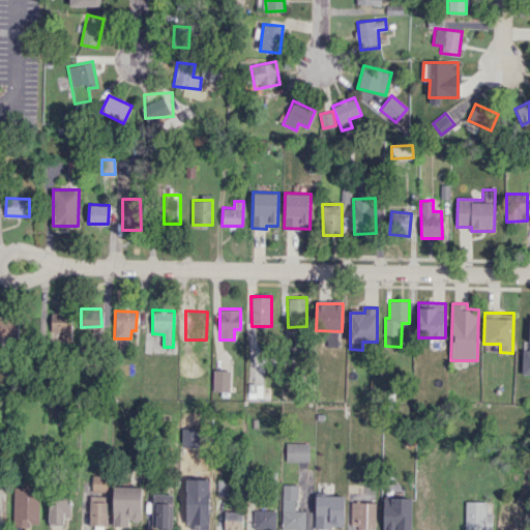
[(71,341),(71,318),(51,318),(52,341),(71,341)]
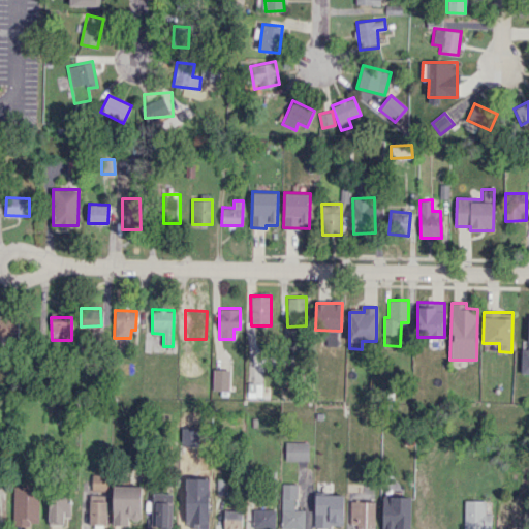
[(229,369),(213,369),(213,390),(228,391),(229,369)]
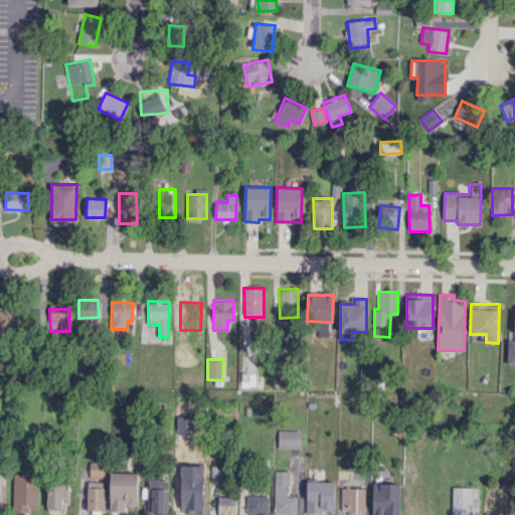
[(278,431),(278,449),(301,448),(300,430),(278,431)]
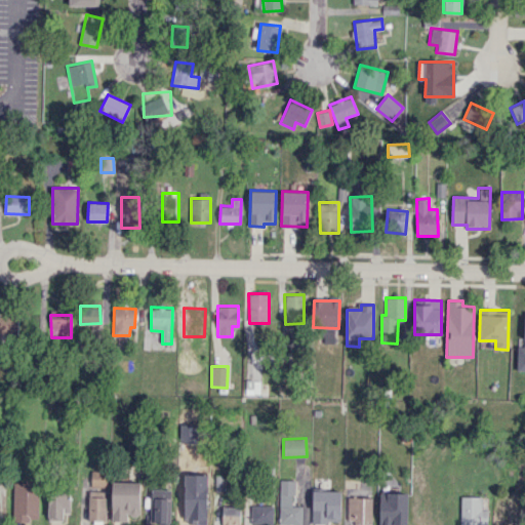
[(183,468),(193,468),(194,452),(184,452),(183,468)]
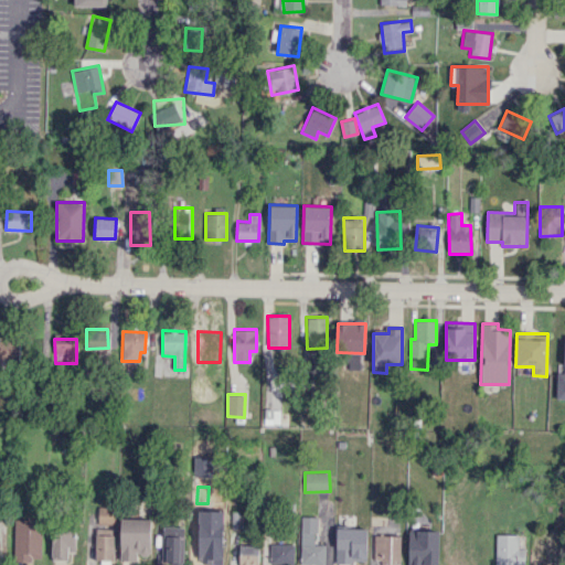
[(115,523),(115,507),(98,505),(98,523),(115,523)]
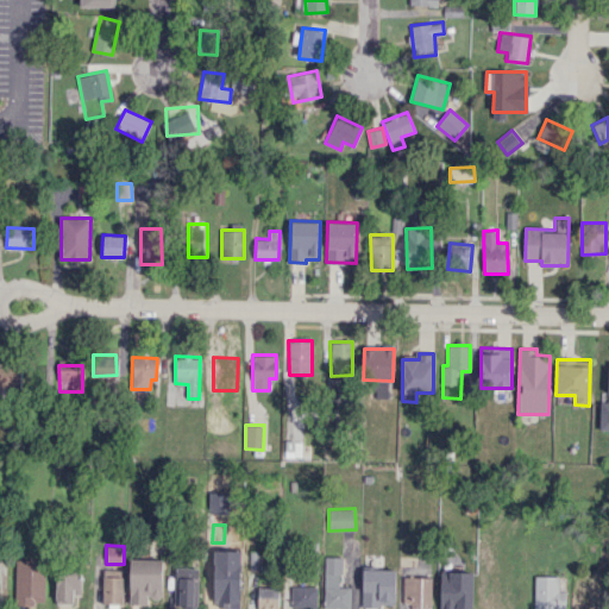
[(341,557),(325,557),(324,608),(350,608),(350,586),(341,586),(341,557)]
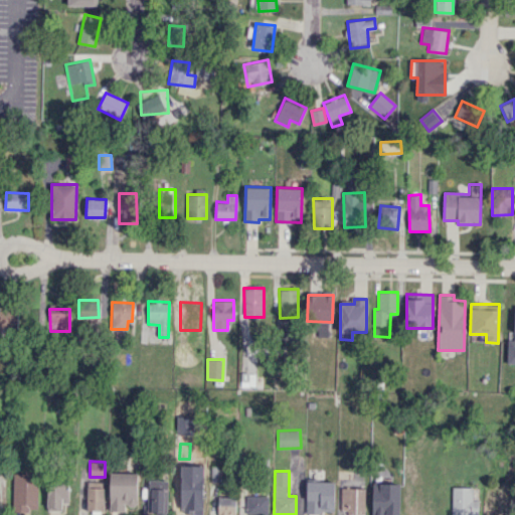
[(138,473),(111,473),(110,511),(125,511),(125,505),(137,505),(138,473)]
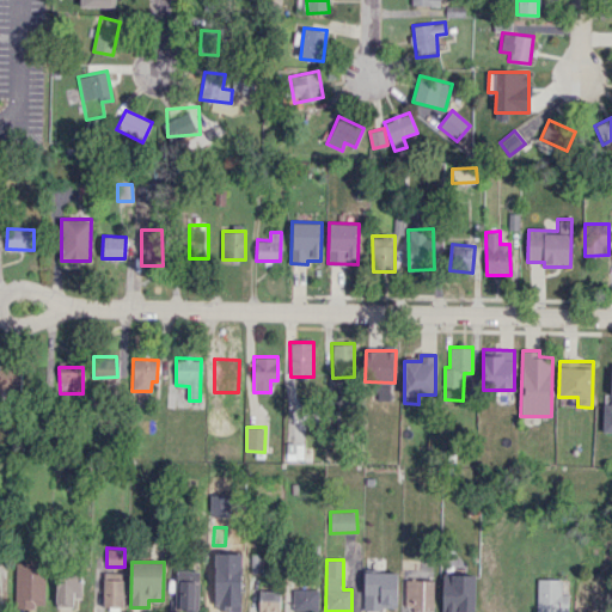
[(44,607),(46,564),(17,563),(14,606),(44,607)]
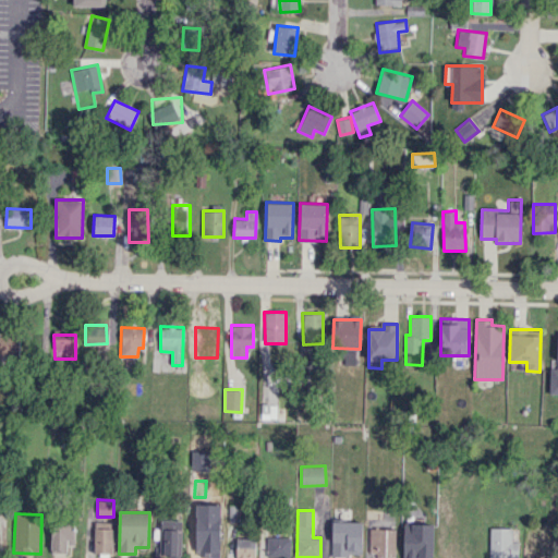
[(180,557),(182,521),(162,520),(160,557),(166,557),(180,557)]
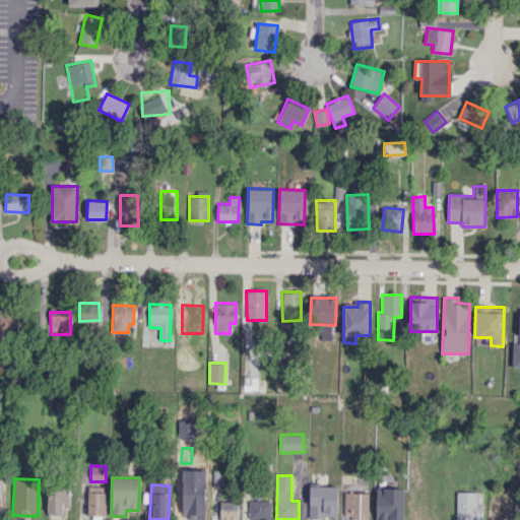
[(337,485),(310,485),(309,517),(337,518),(337,485)]
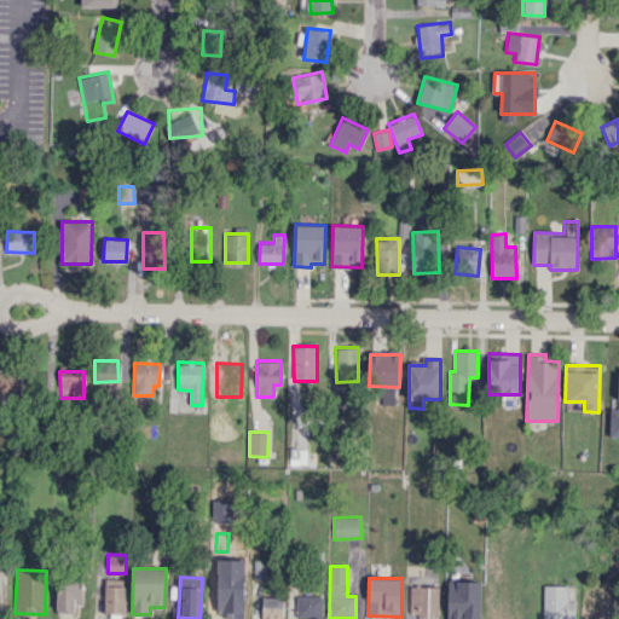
[(104,613),(125,613),(125,579),(105,579),(104,613)]
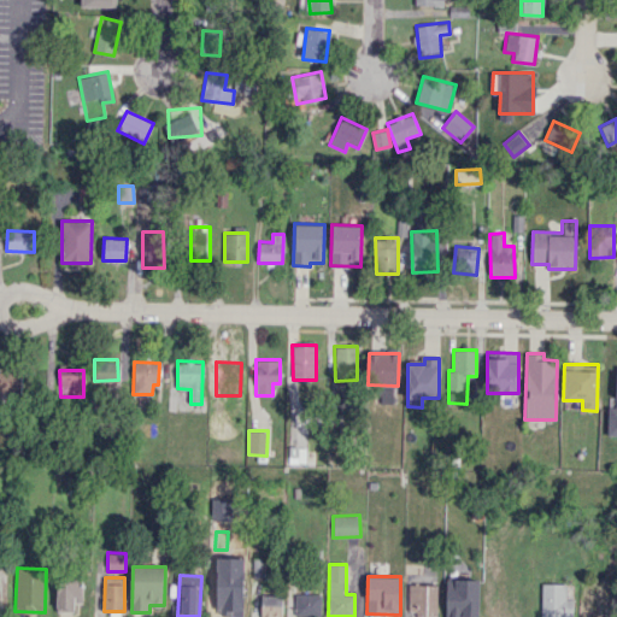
[(446,579),(445,616),(479,616),(479,579),(446,579)]
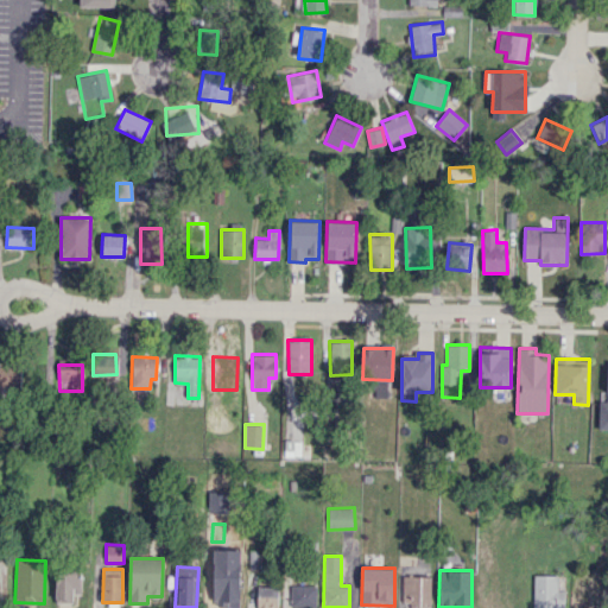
[(56,602),(73,602),(73,594),(81,594),(82,574),(56,574),(56,602)]
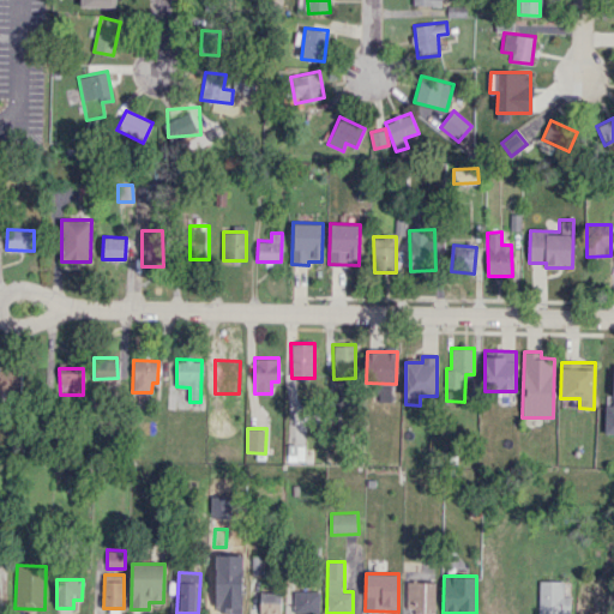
[(537,613),(570,613),(571,596),(563,596),(563,581),(539,581),(537,613)]
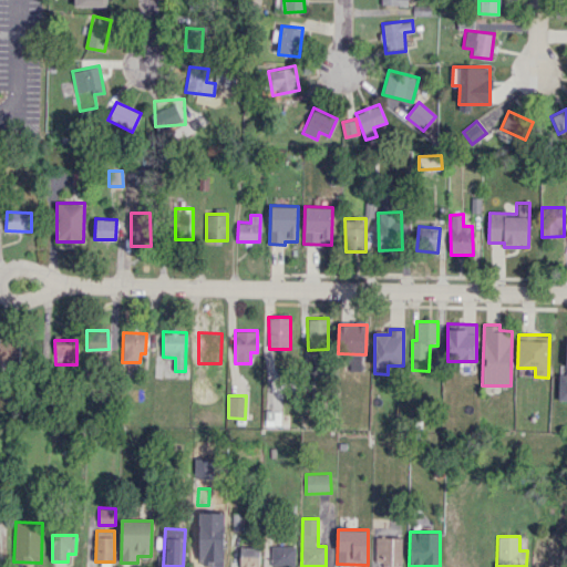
[(223,566),(224,538),(204,537),(203,566),(223,566)]
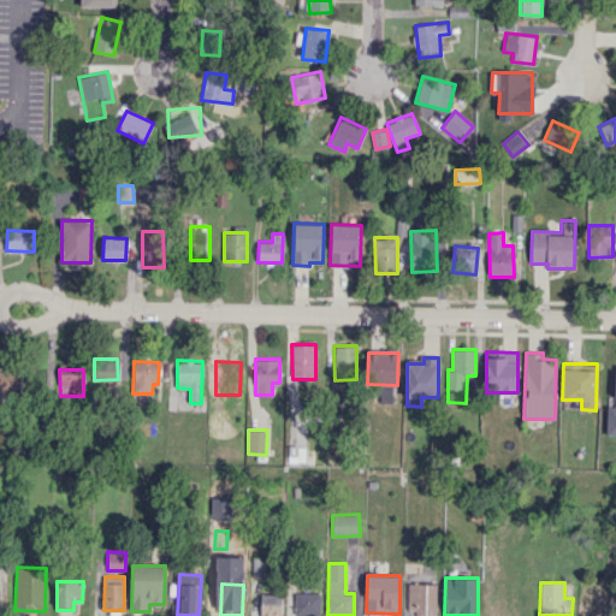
[(436,614),(436,584),(408,584),(408,614),(436,614)]
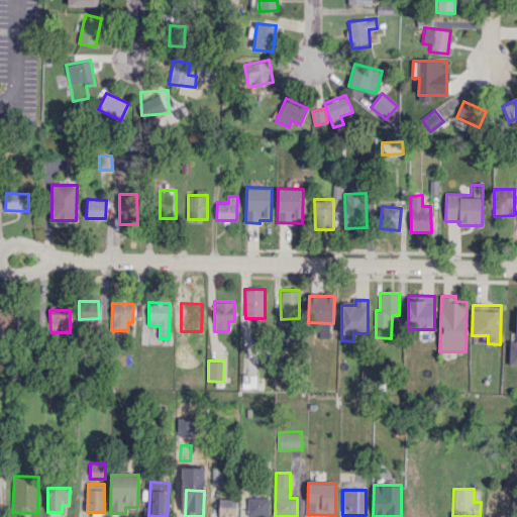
[(247,515),(269,516),(269,498),(247,497),(247,515)]
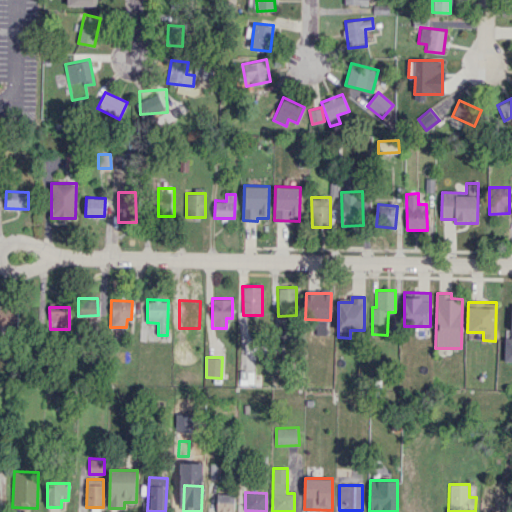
[(234,511),(234,493),(216,494),(216,511),(234,511)]
